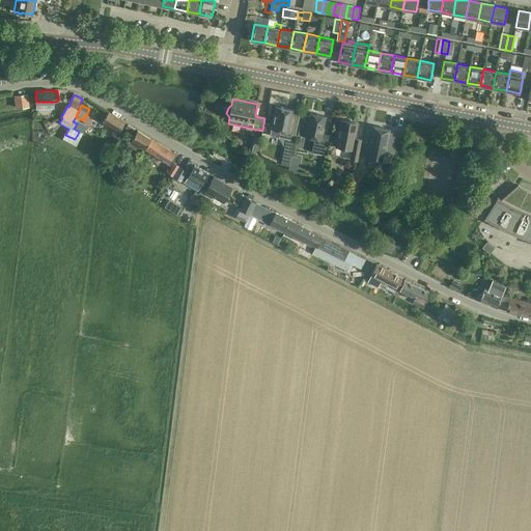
[(281,107),(281,108),(275,107),(270,136),(295,140),(298,123),(290,122),(292,111),(283,109),(283,107),(281,107)]
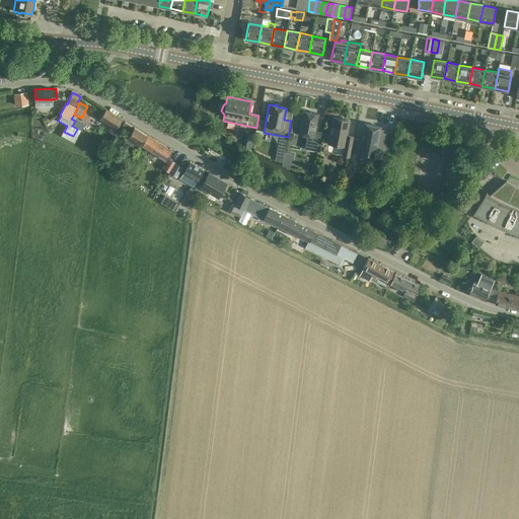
[(105,109),(100,119),(113,126),(117,129),(122,120),(105,109)]
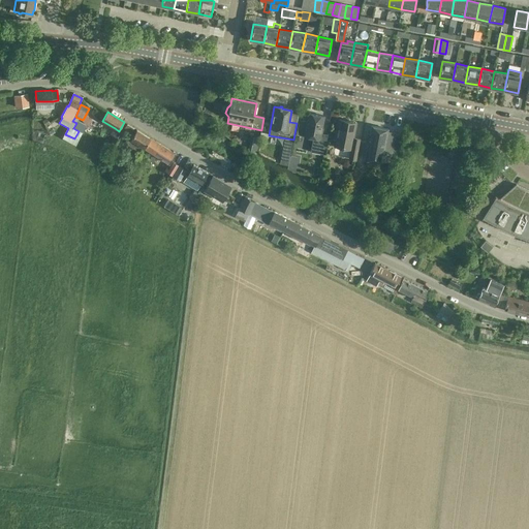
[(324,117),(309,114),(307,121),(299,120),(297,134),(313,137),(312,146),(311,152),(323,155),(325,148),(328,134),(321,133),(324,117)]
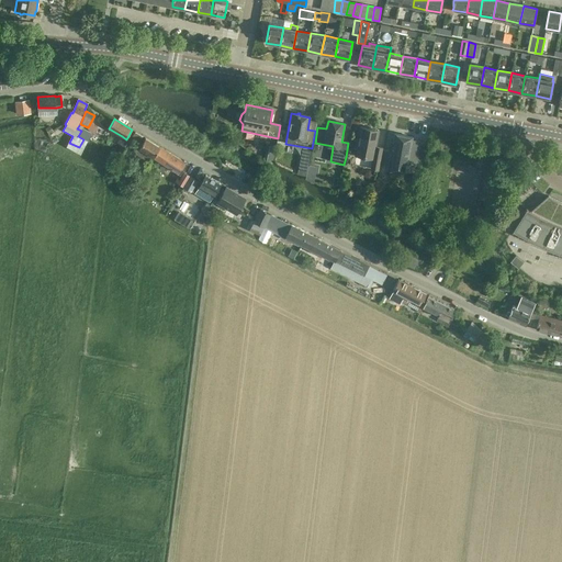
[(379,131),(360,127),(356,148),(355,149),(353,153),(356,157),(360,158),(362,157),(372,158),(371,169),(378,170),(382,148),(375,147),(379,131)]
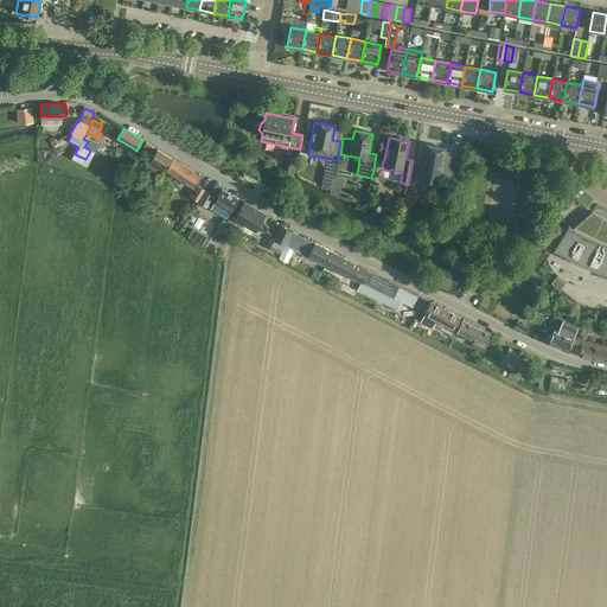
[(146,142),(144,147),(151,152),(154,147),(146,142)]
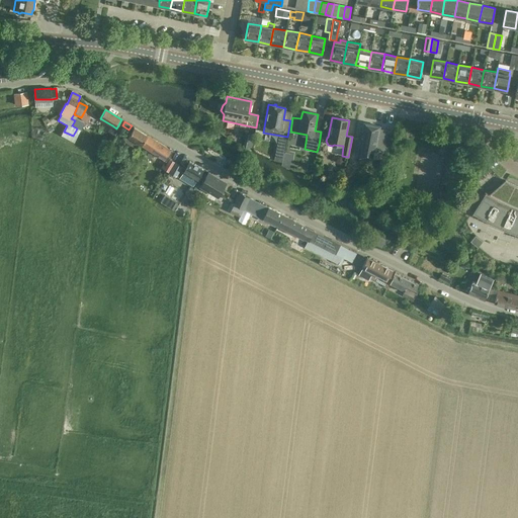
[(379,130),(380,126),(364,123),(357,156),(373,159),(374,156),(381,158),(387,127),(386,127),(386,131),(379,130)]
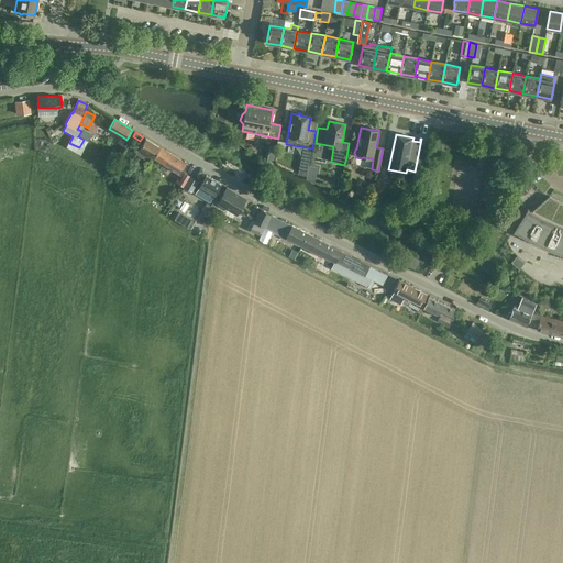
[(158,170),(168,153),(145,139),(136,154),(151,163),(154,157),(159,161),(155,168),(158,170)]
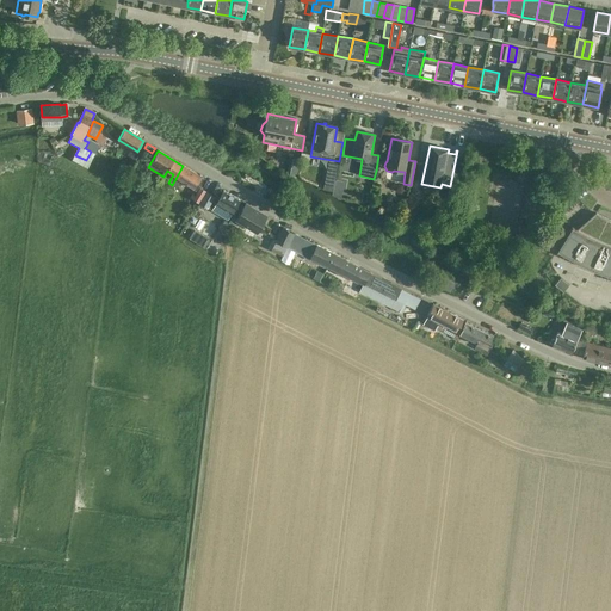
[(183,166),(172,185),(176,187),(181,179),(196,189),(203,178),(183,166)]
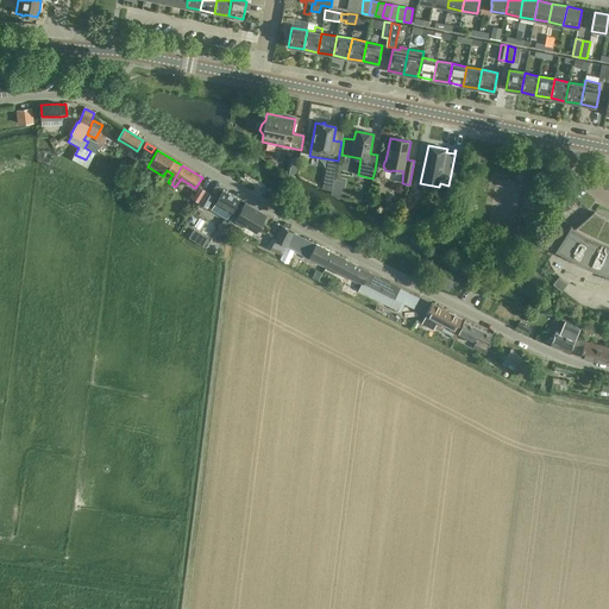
[(268,184),(263,193),(271,198),(276,189),(268,184)]
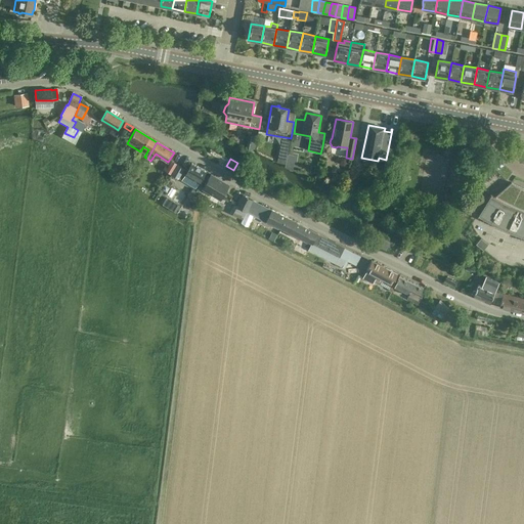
[(173,169),(176,165),(176,164),(172,161),(168,168),(165,166),(163,169),(166,171),(171,173),(173,169)]
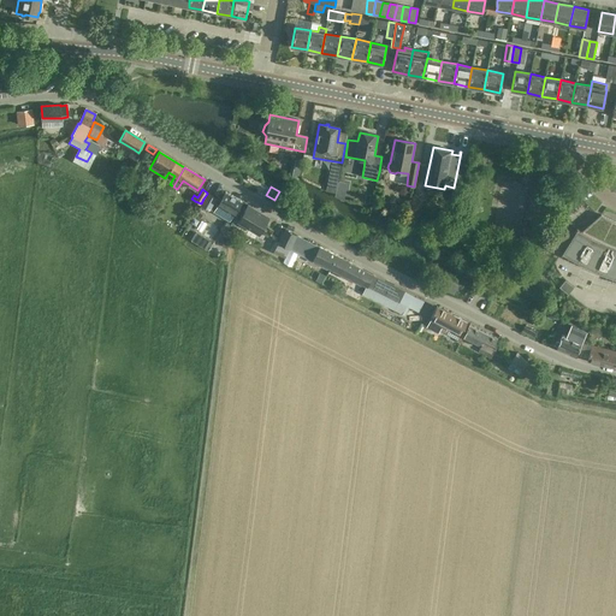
[(225,191),(213,212),(219,215),(230,221),(242,201),(234,196),(225,191)]
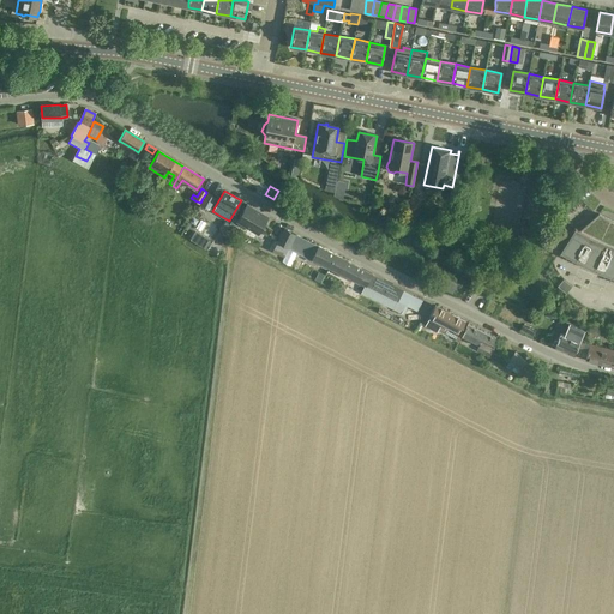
[(206,193),(203,198),(200,203),(200,204),(202,203),(208,208),(211,203),(210,202),(212,197),(206,193)]
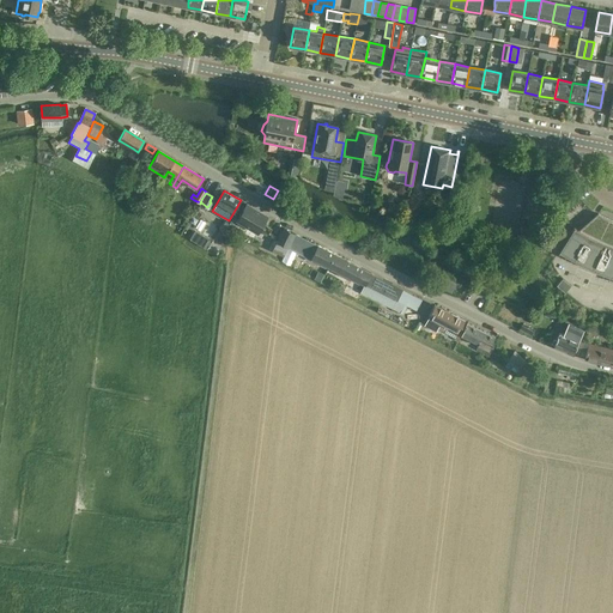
[(247,205),(237,220),(258,234),(267,217),(247,205)]
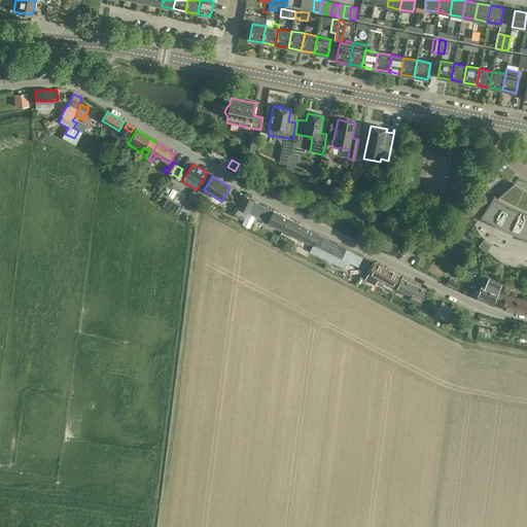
[(526,189),(517,185),(514,183),(497,198),(493,195),(480,216),(496,225),(513,233),(526,238),(526,189)]
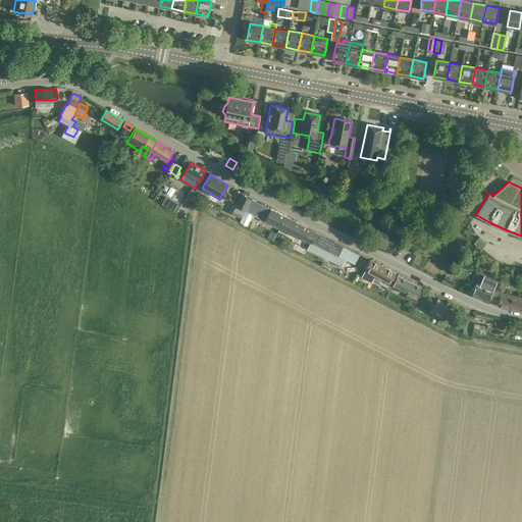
[(243,215),(251,199),(242,195),(237,205),(232,214),(241,219),(243,215)]
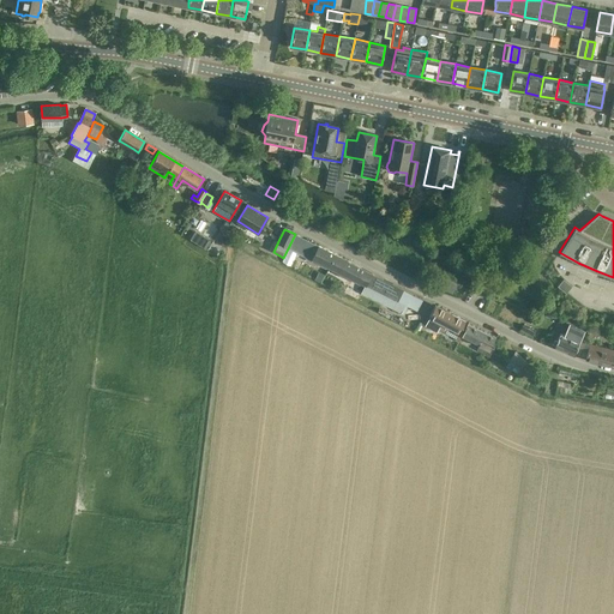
[(295,234),(286,253),(293,257),(304,239),(295,234)]
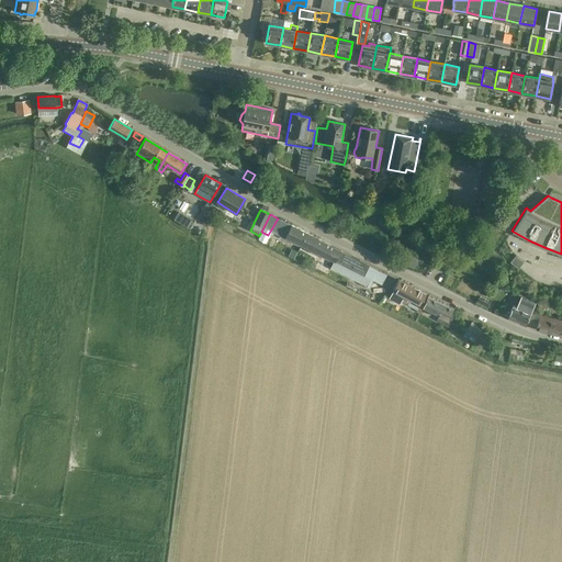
[(278,218),(268,235),(270,236),(270,235),(279,238),(288,223),(278,218)]
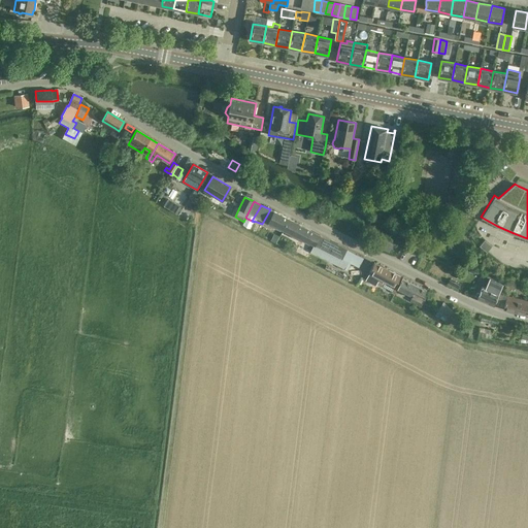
[(288,219),(273,211),(268,221),(278,227),(284,229),(288,219)]
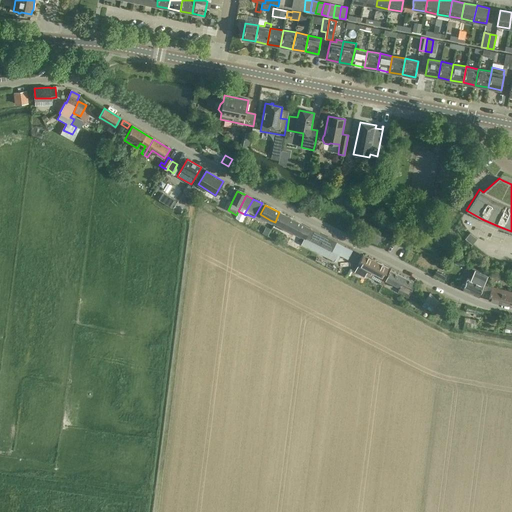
[(300,223),(280,213),(279,212),(275,222),(284,227),(289,229),(295,232),(300,223)]
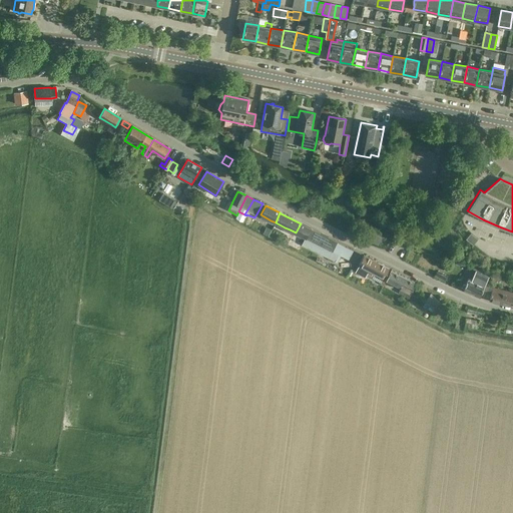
[(296,232),(306,237),(328,248),(339,254),(349,260),(353,250),(337,242),(337,241),(306,225),(301,223),(296,232)]
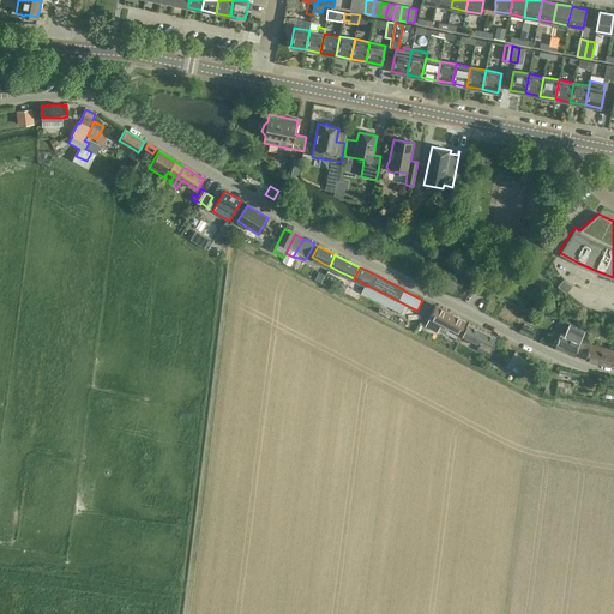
[(564,280),(558,287),(566,294),(572,287),(564,280)]
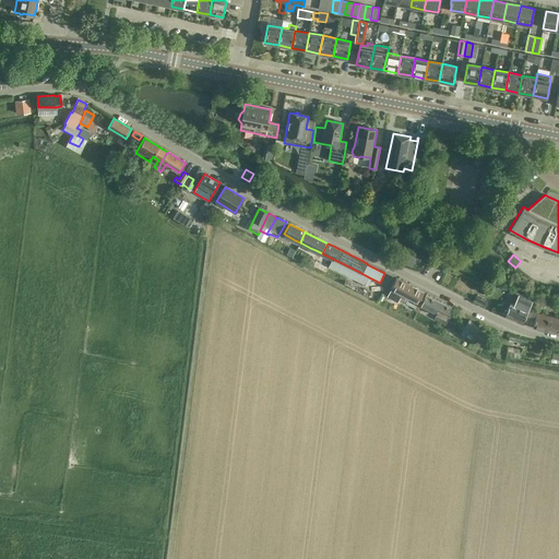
[(369,277),(357,271),(333,259),(329,266),(366,285),(369,277)]
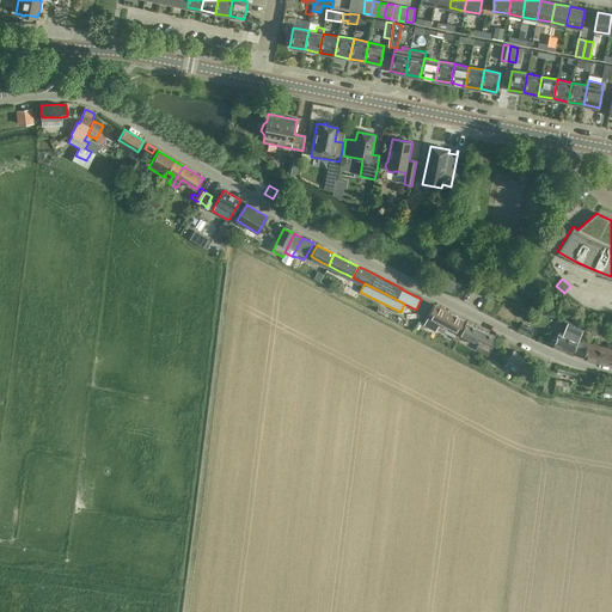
[(460,334),(463,329),(460,328),(464,319),(434,304),(428,316),(423,325),(435,331),(436,329),(444,332),(445,329),(456,335),(454,340),(457,341),(460,334)]
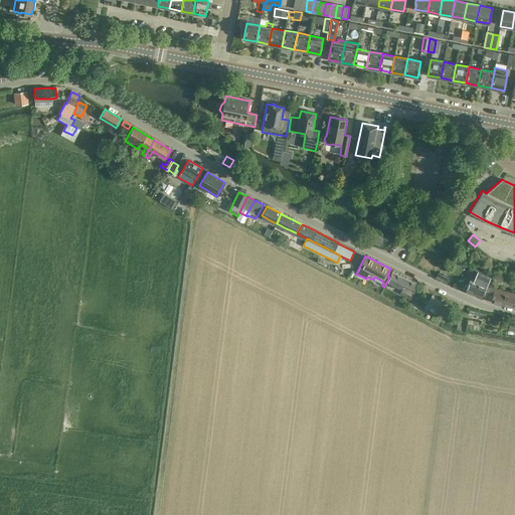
[(415,283),(415,282),(392,271),(389,277),(387,281),(388,281),(385,287),(388,288),(389,286),(398,290),(400,287),(402,288),(401,289),(402,289),(399,294),(405,297),(408,292),(410,293),(411,292),(414,293),(417,286),(414,285),(415,283)]
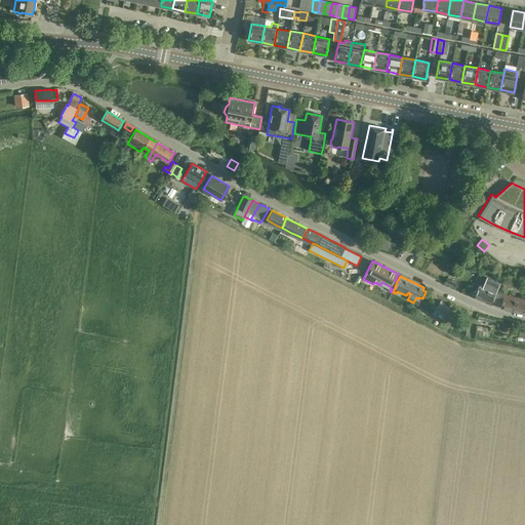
[(475,291),(473,295),(490,303),(494,293),(499,282),(486,276),(481,287),(480,286),(477,292),(475,291)]
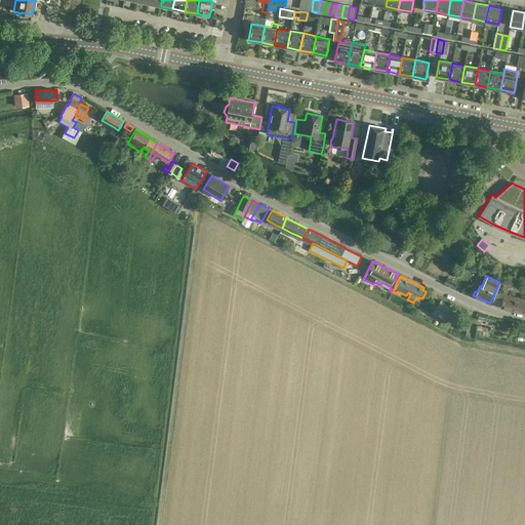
[(524,299),(503,294),(500,309),(522,314),(523,312),(524,312),(524,299)]
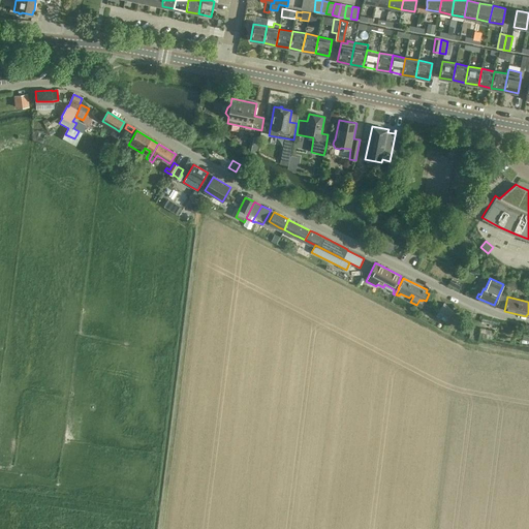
[(444,303),(440,308),(439,310),(436,316),(445,322),(454,311),(444,303)]
